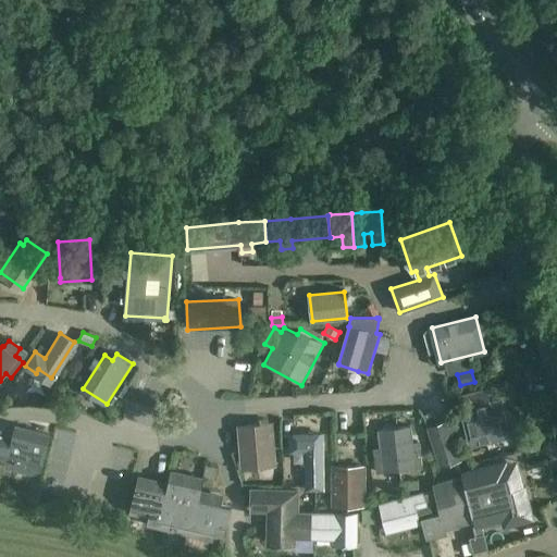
[(466,412),(462,413),(470,450),(511,441),(503,400),(491,404),(489,395),(463,400),(466,412)]
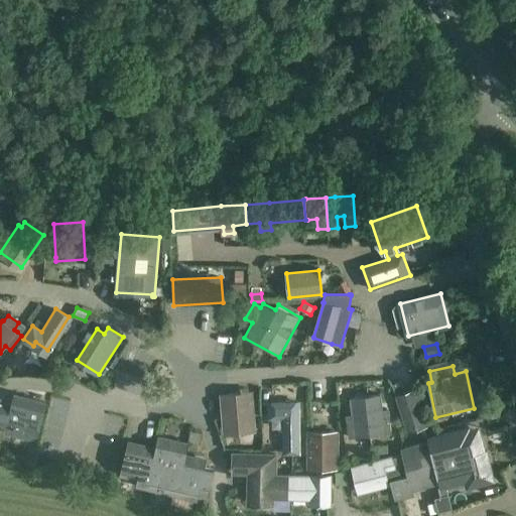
[(333,388),(333,375),(314,374),(314,387),(333,388)]
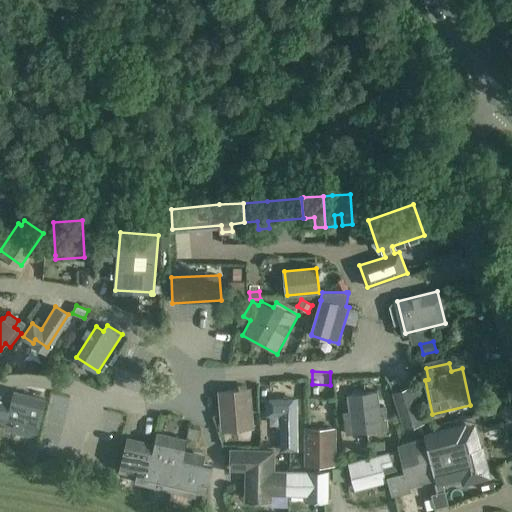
[(412,387),(392,393),(404,431),(425,424),(412,387)]
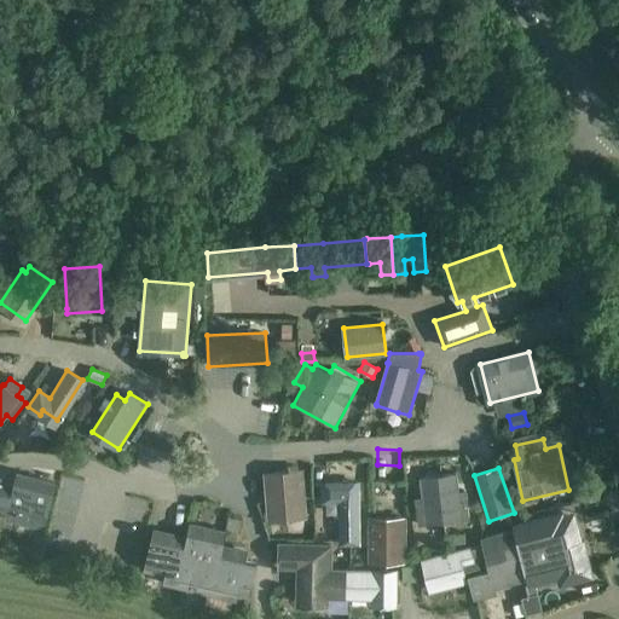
[(304,469),(264,473),(267,522),(308,519),(304,469)]
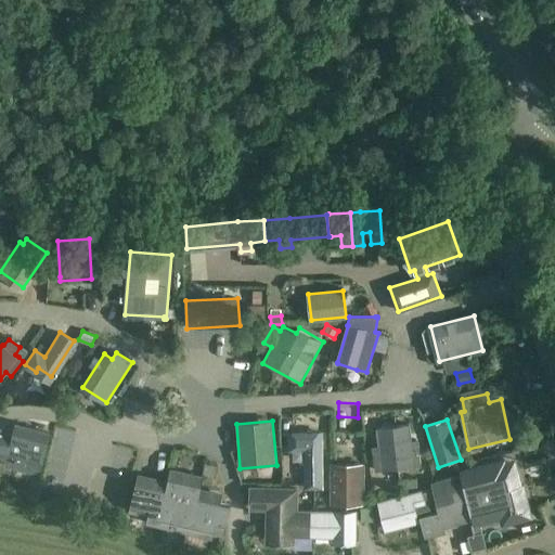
[(378,447),(372,447),(375,472),(421,466),(418,440),(412,441),(410,425),(376,429),(378,447)]
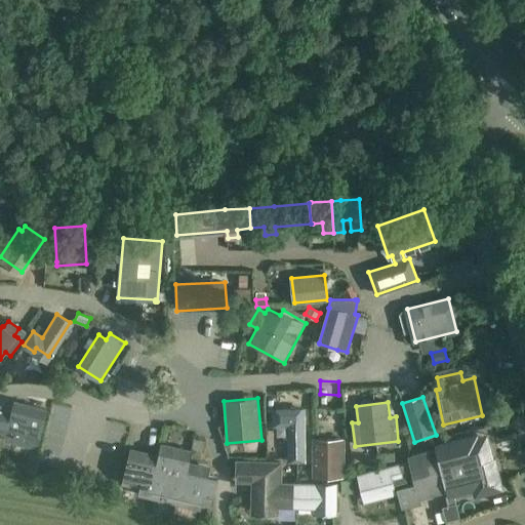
[(39,444),(47,409),(43,408),(36,406),(33,415),(14,411),(3,409),(0,421),(0,433),(6,435),(5,440),(24,445),(29,446),(33,447),(37,445),(39,444)]
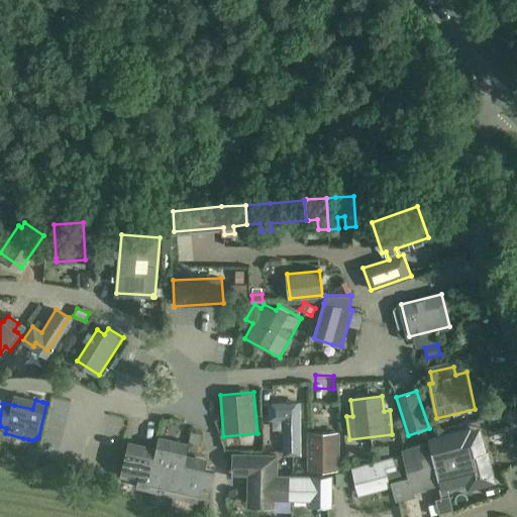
[(272,405),(272,419),(285,419),(285,454),(300,454),(299,404),(272,405)]
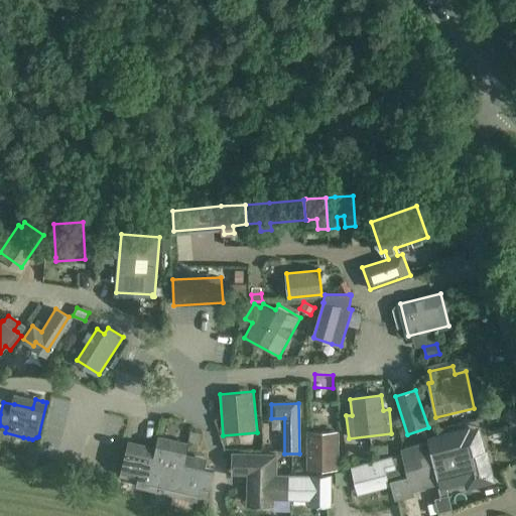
[(190,431),(188,442),(199,444),(202,434),(190,431)]
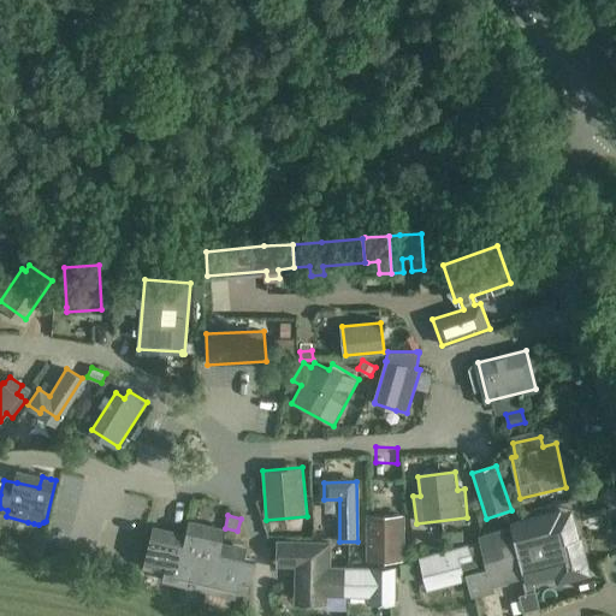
[(366,515),(366,562),(404,561),(404,515),(366,515)]
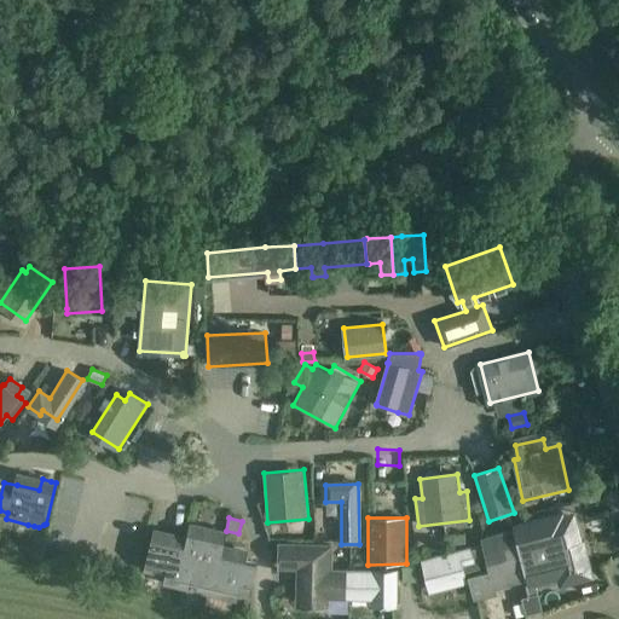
[(514,528),(514,530),(526,582),(527,585),(583,572),(571,518),(549,524),(549,521),(514,528)]
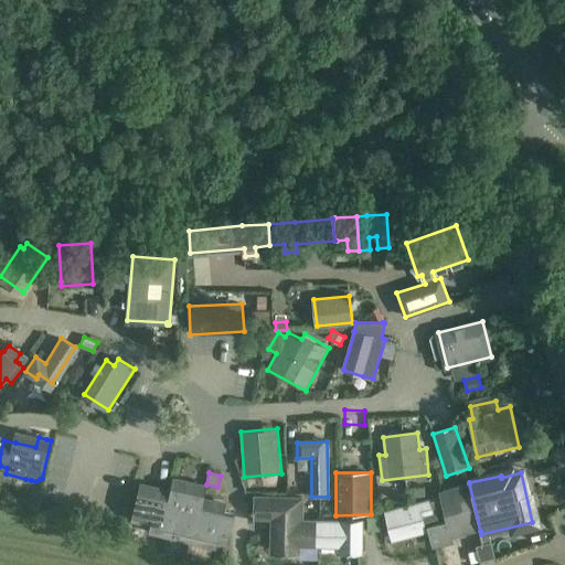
[(204,487),(176,480),(172,493),(167,520),(171,521),(191,525),(192,526),(199,499),(201,500),(204,487)]
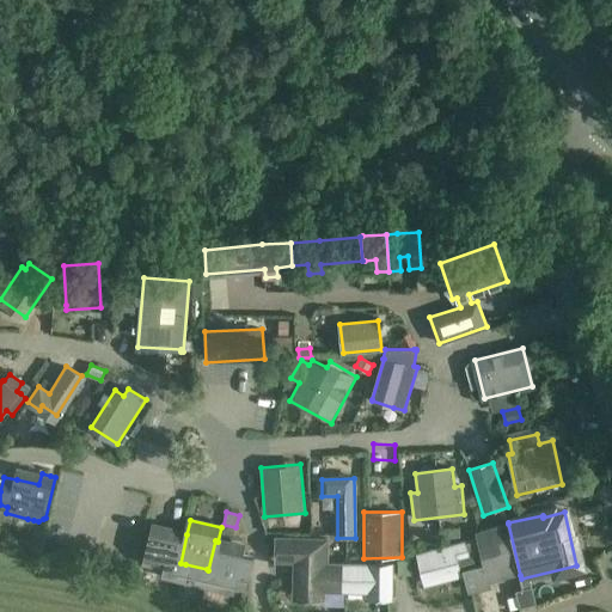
[(520,575),(508,524),(476,532),(482,557),(484,564),(463,570),(469,594),(491,588),(490,582),(520,575)]
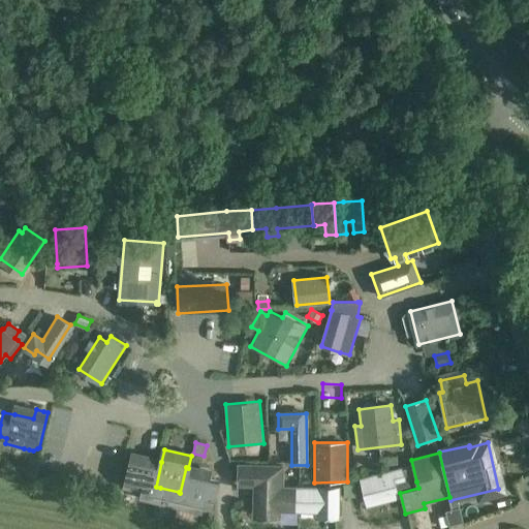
[(398,456),(378,459),(380,467),(399,465),(398,456)]
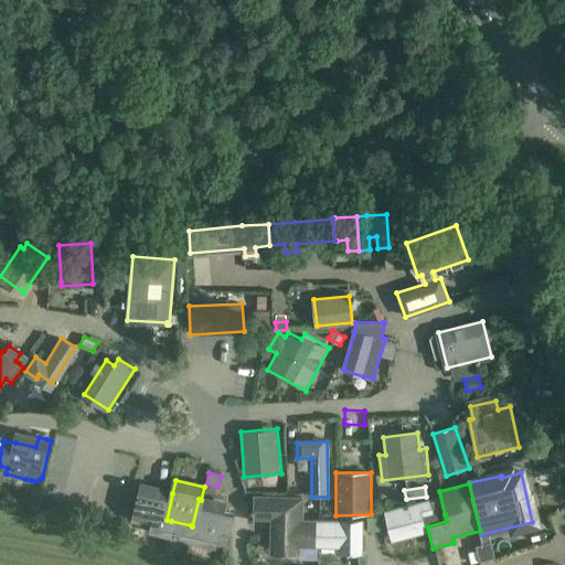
[(167,520),(172,493),(151,488),(148,501),(139,499),(135,519),(153,523),(151,531),(168,534),(171,521),(167,520)]
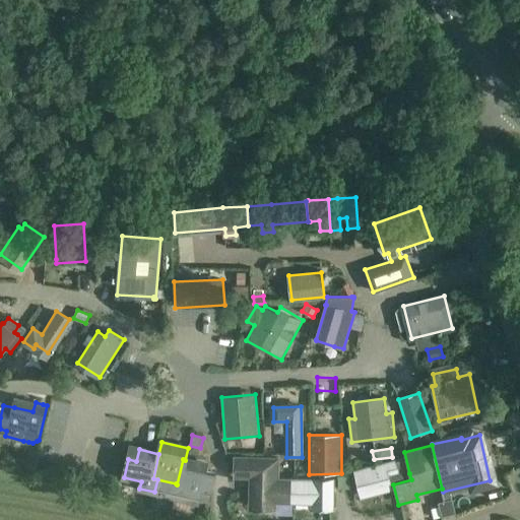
[(234,456),(234,478),(249,479),(248,510),(276,511),(276,504),(294,505),(295,478),(279,478),(280,457),(234,456)]
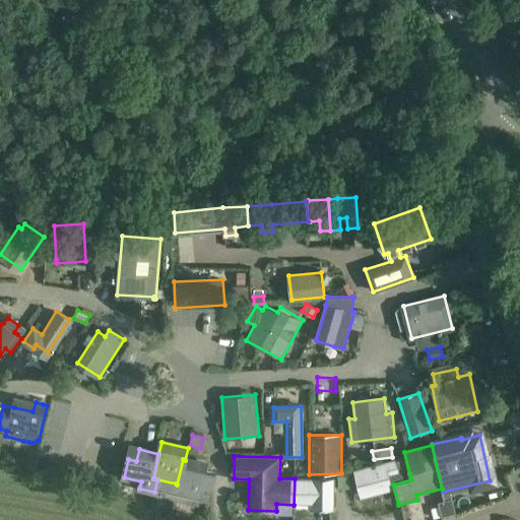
[(206,464),(185,460),(183,459),(177,484),(176,483),(173,496),(197,502),(200,490),(210,492),(213,473),(204,471),(206,464)]
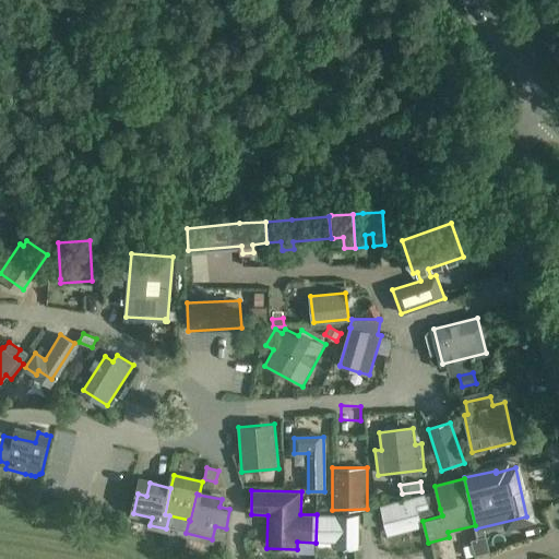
[(425,494),(380,506),(388,537),(423,527),(419,513),(430,511),(425,494)]
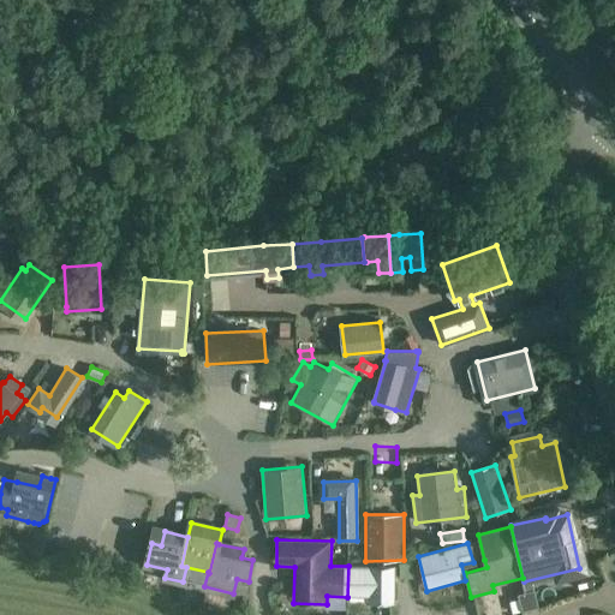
[(348,566),(347,597),(369,597),(369,603),(395,604),(395,566),(348,566)]
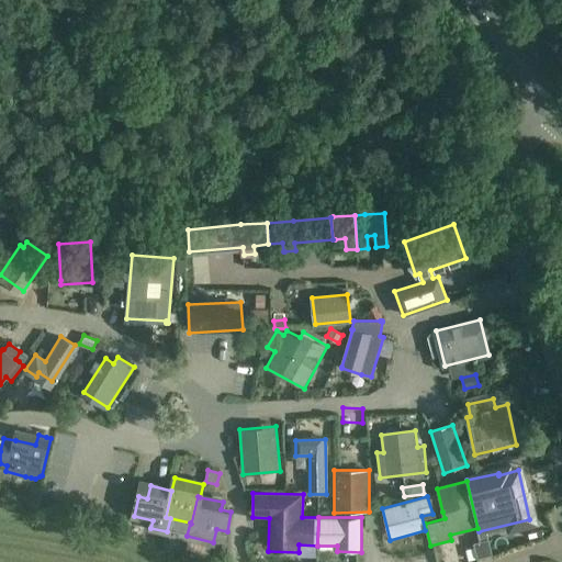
[(490,544),(475,548),(478,561),(481,561),(493,560),(492,555),(490,544)]
